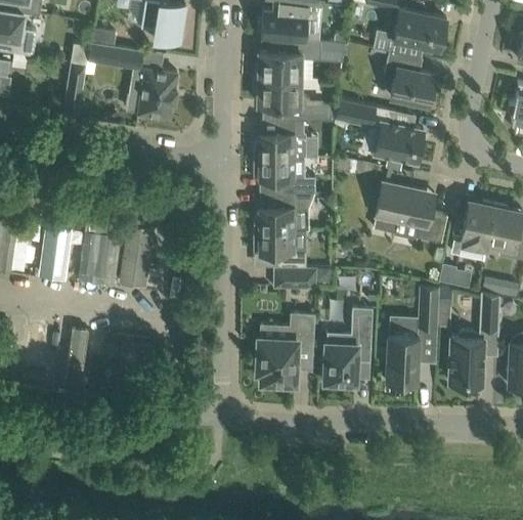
[(11,0),(10,11),(24,13),(40,15),(42,0),(11,0)]
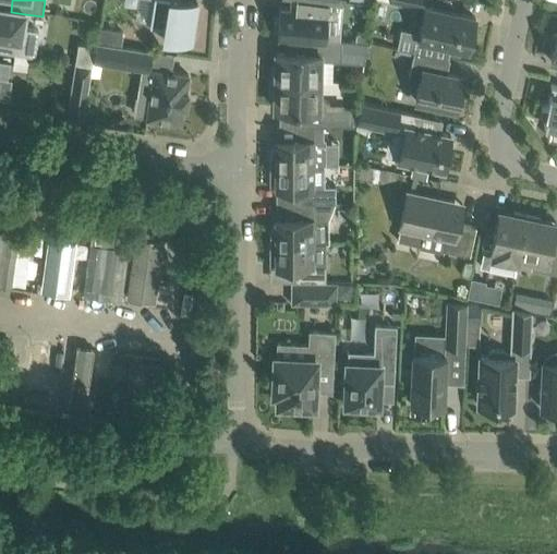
[(171,41),(192,45),(198,5),(181,3),(181,0),(150,0),(155,1),(150,28),(172,33),(171,41)]
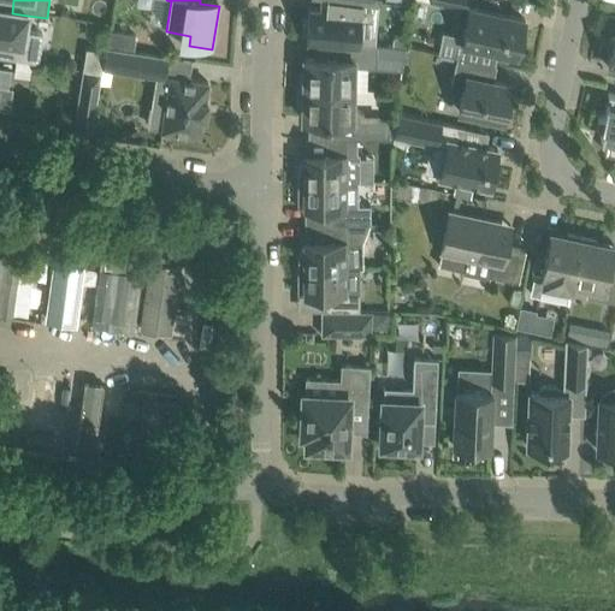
[(307,43),(339,46),(360,47),(364,3),(339,0),(336,0),(336,13),(309,11),(308,23),(305,27),(303,36),(307,41),(307,43)]
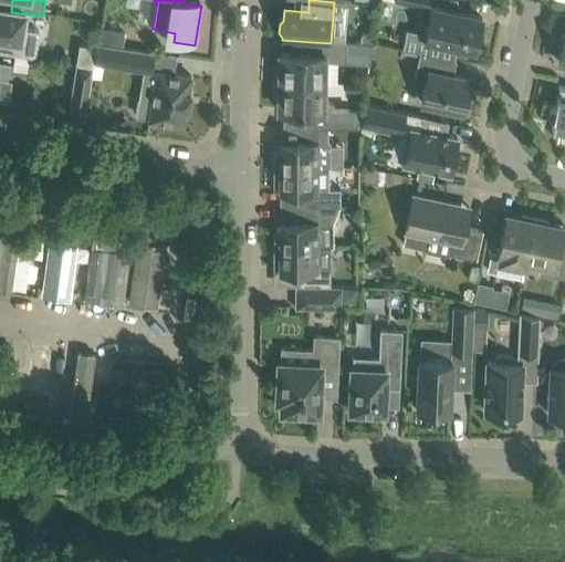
[(396,7),(427,13),(429,0),(380,0),(380,1),(397,4),(396,7)]
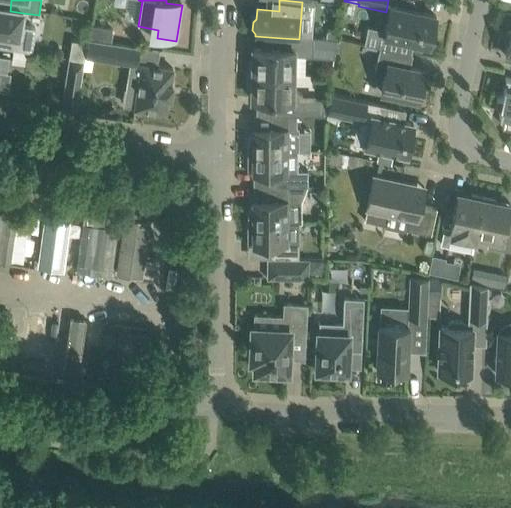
[(23,13),(10,11),(0,9),(0,49),(33,55),(36,31),(21,29),(23,13)]
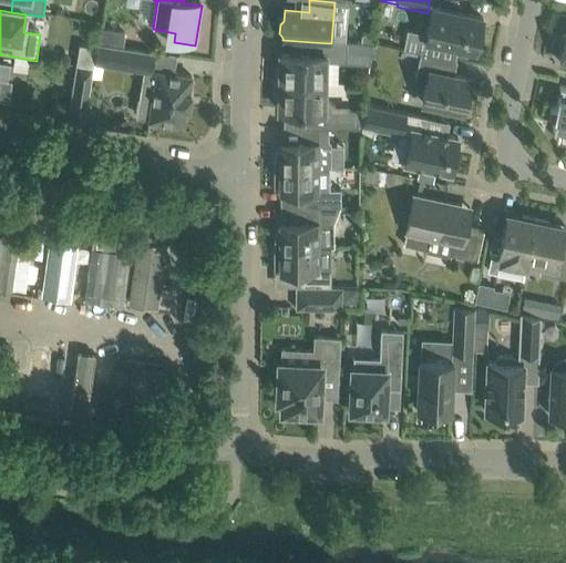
[(426,43),(477,53),(477,49),(482,50),(484,36),(481,34),(484,21),(433,10),(426,43)]
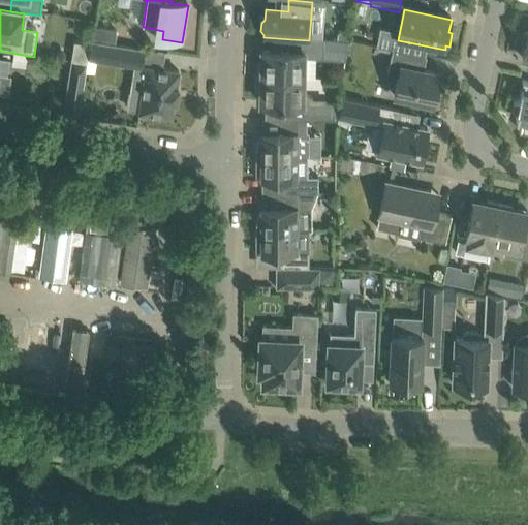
[(94,30),(92,43),(115,47),(117,33),(94,30)]
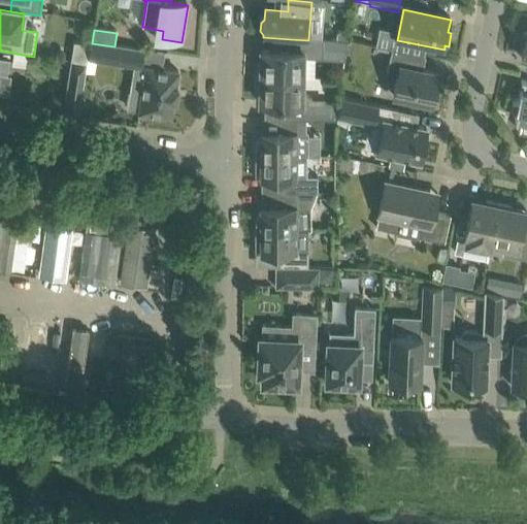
[(337,42),(348,43),(350,34),(340,33),(336,36),(335,42),(337,42)]
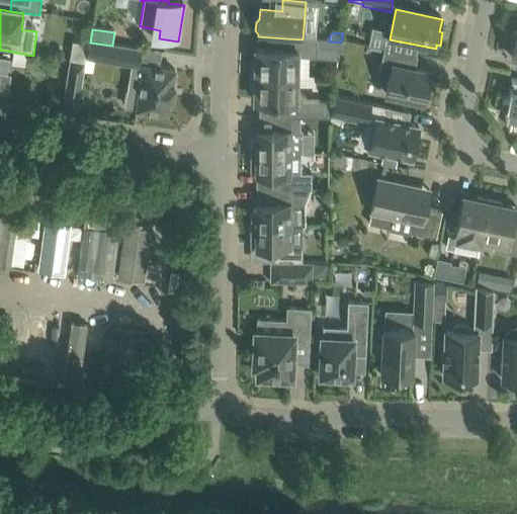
[(253,65),(252,78),(296,79),(309,79),(309,61),(339,62),(341,43),(331,41),(329,41),(303,39),(285,38),(284,53),(257,52),(257,65),(253,65)]
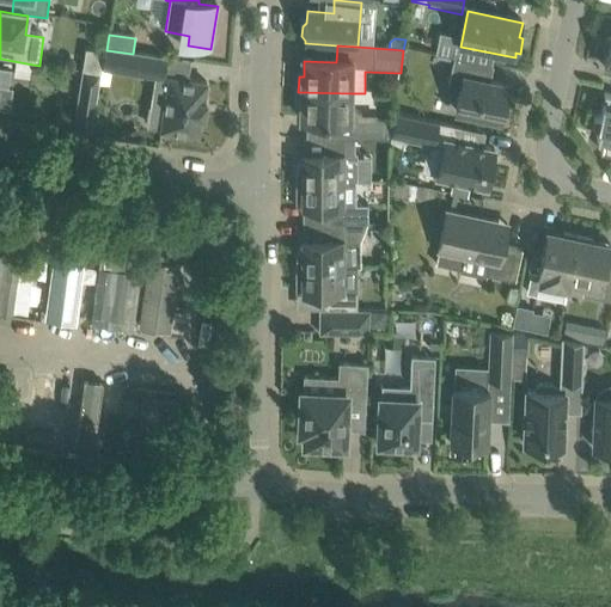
[(105,54),(103,72),(156,80),(152,102),(153,105),(157,110),(160,112),(165,112),(162,133),(199,139),(202,120),(205,121),(207,104),(205,104),(207,85),(170,79),(170,80),(165,79),(167,60),(145,56),(133,54),(107,50),(105,54)]
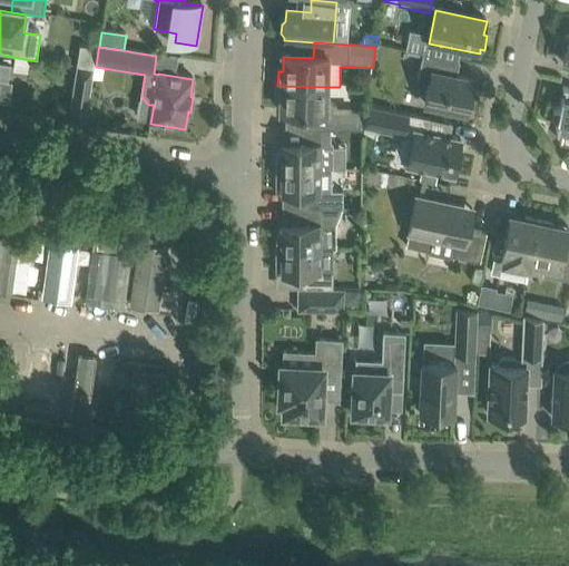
[(95,70),(96,67),(98,50),(80,48),(77,68),(95,70)]
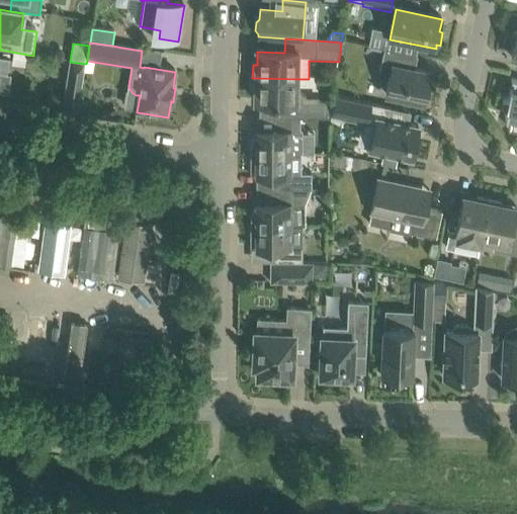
[(430,75),(426,74),(415,72),(418,58),(385,51),(380,75),(391,77),(386,96),(424,104),(430,75)]
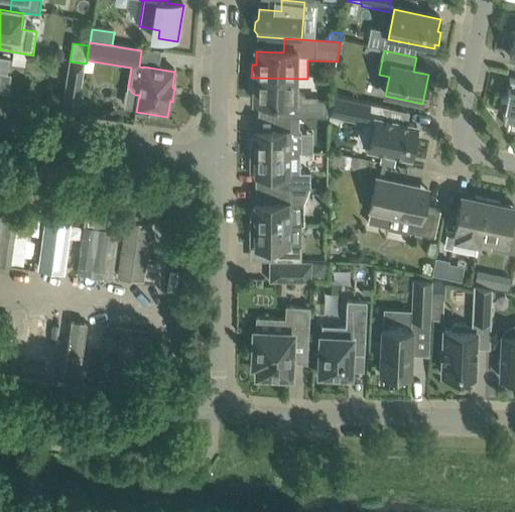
[(0,75),(7,76),(10,60),(0,58),(0,75)]
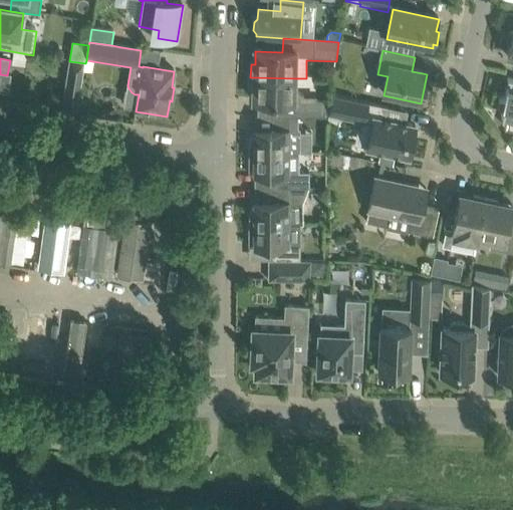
[(77,111),(85,63),(69,61),(62,109),(77,111)]
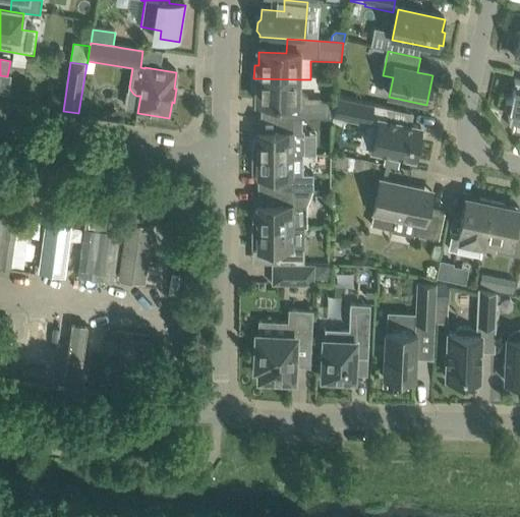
[(284,105),(284,121),(293,121),(332,121),(333,105),(322,104),(322,101),(310,101),(298,94),(298,79),(253,78),(253,92),(257,92),(257,105),(284,105)]
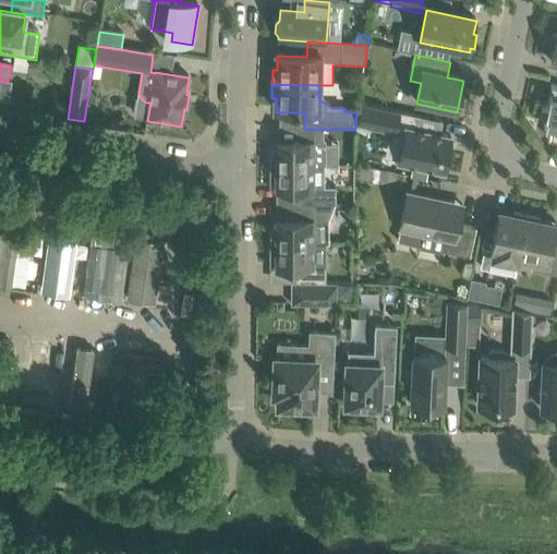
[(556,88),(552,88),(552,89),(555,91),(553,99),(551,99),(548,110),(542,109),(542,110),(548,112),(545,129),(546,129),(546,128),(552,129),(552,130),(553,131),(551,140),(549,140),(549,141),(556,142),(556,88)]
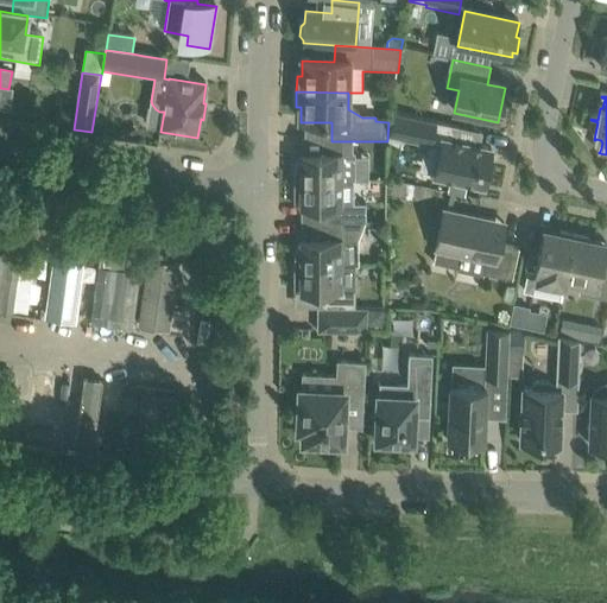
[(390,137),(415,143),(441,148),(435,177),(485,188),(485,183),(488,184),(492,171),(488,170),(492,151),(456,143),(459,129),(394,115),(390,137)]
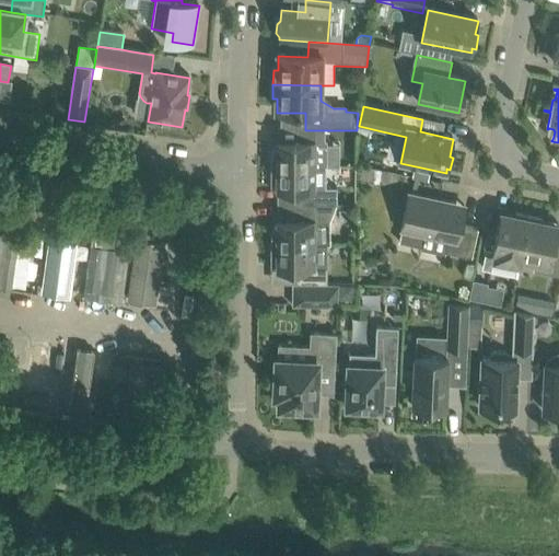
[(275,149),(271,168),(315,169),(315,130),(305,130),(298,129),(298,145),(278,145),(278,149),(276,149),(275,149)]
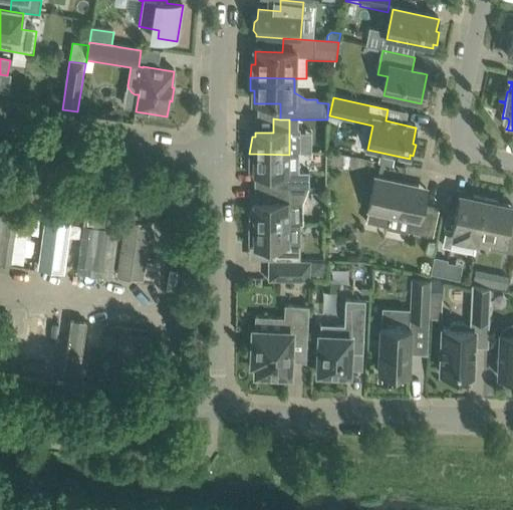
[(273,177),(273,190),(289,191),(309,191),(309,176),(289,176),(289,155),(249,154),(249,177),(250,177),(250,176),(273,177)]
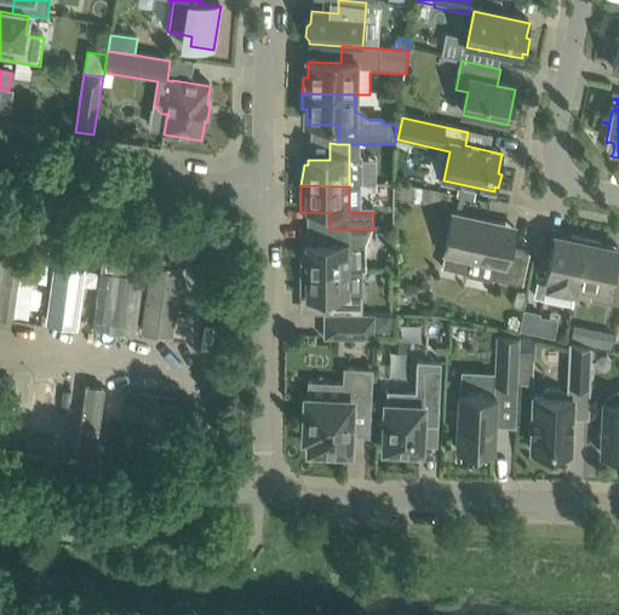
[(453,217),(442,270),(466,275),(469,264),(497,270),(494,281),(523,287),(529,256),(510,251),(513,241),(508,241),(503,233),(504,228),(453,217)]
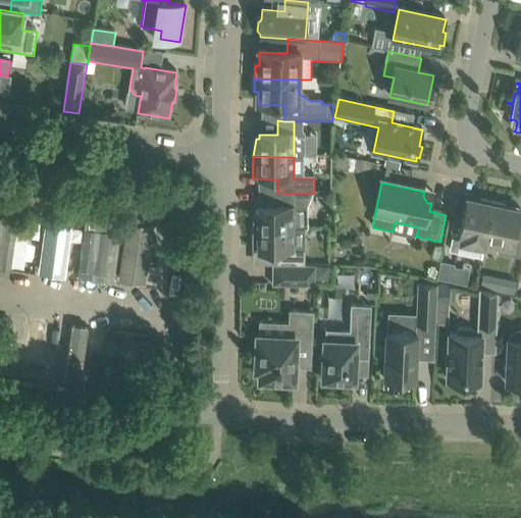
[(253,229),(294,229),(306,229),(306,208),(294,208),(294,194),(277,193),(277,209),(259,208),(259,212),(256,212),(253,229)]
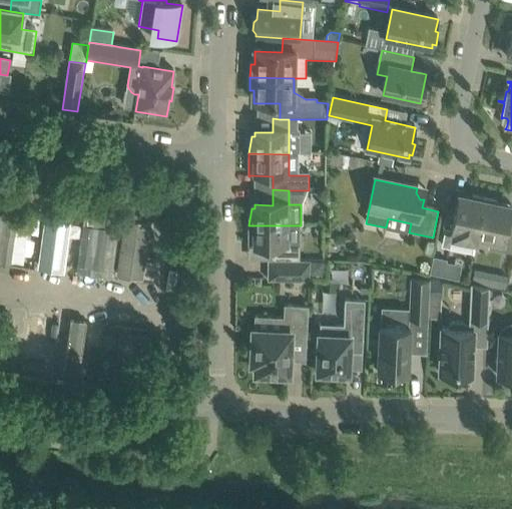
[(43,207),(83,213),(84,201),(45,195),(43,207)]
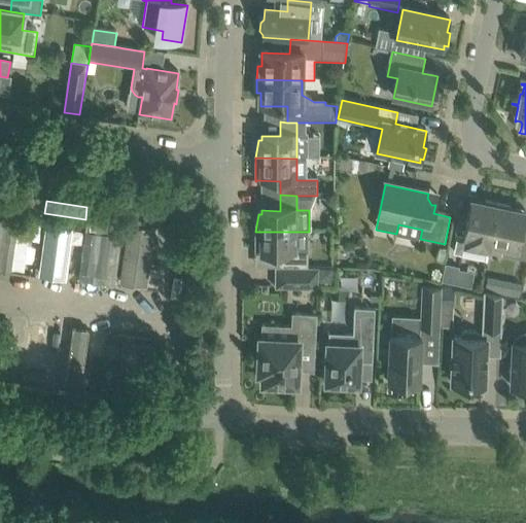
[(487,262),(491,243),(498,206),(487,203),(486,206),(471,203),(466,225),(458,223),(456,236),(459,237),(455,254),(486,260),(486,262),(487,262)]
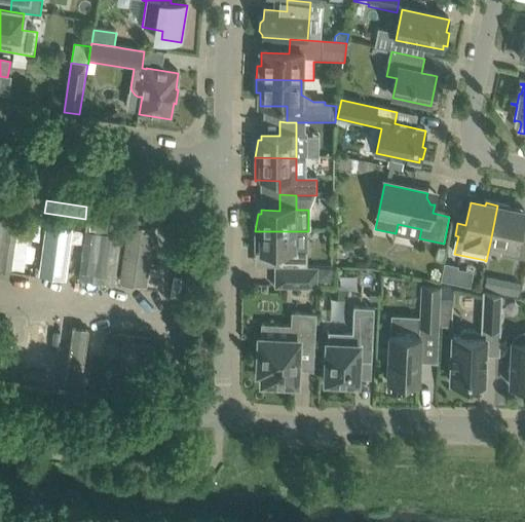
[(501,256),(524,261),(524,226),(522,226),(524,214),(510,211),(511,208),(497,206),(490,243),(503,246),(501,256)]
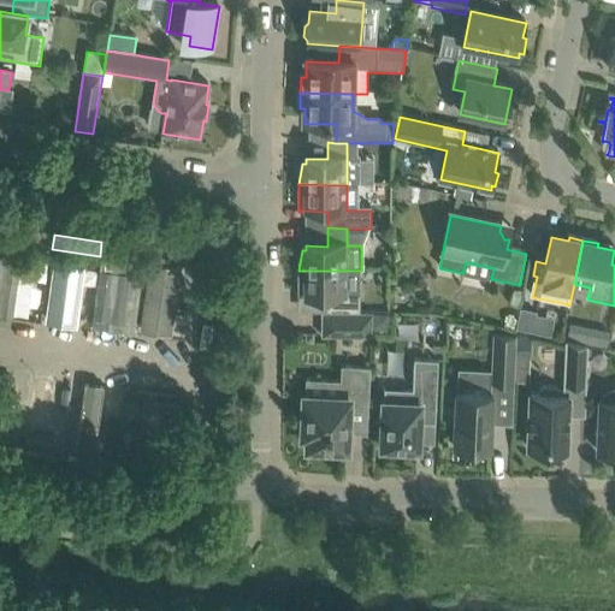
[(100,256),(147,262),(148,248),(101,242),(100,256)]
